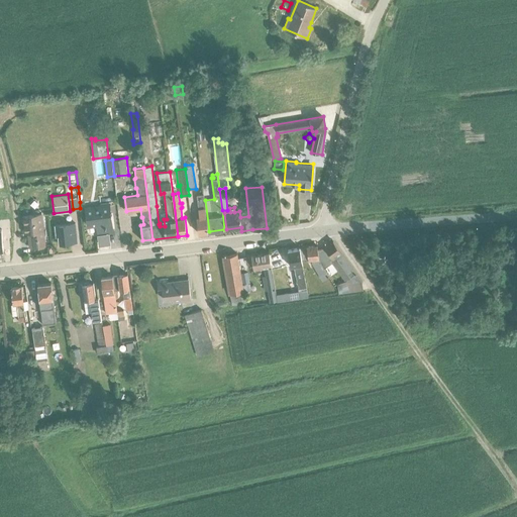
[(209,231),(205,200),(204,194),(197,194),(199,216),(197,216),(199,233),(209,232),(209,231)]
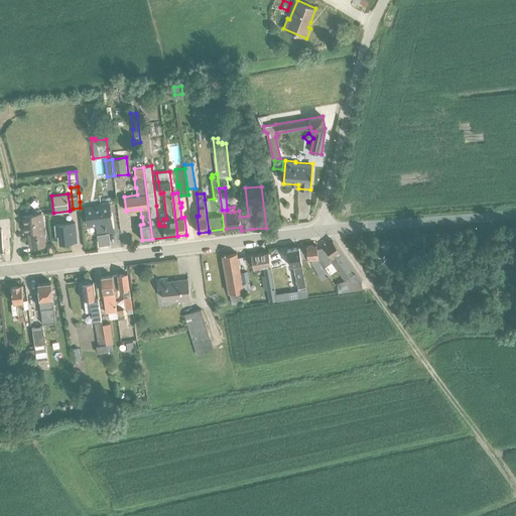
[(98,234),(110,233),(114,232),(110,202),(100,203),(101,205),(85,207),(88,226),(97,225),(98,234)]
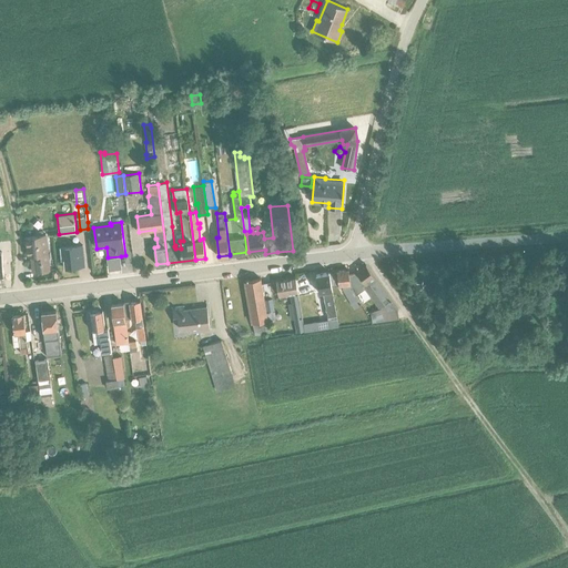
[(32,234),(24,235),(27,255),(31,255),(33,271),(50,270),(46,233),(42,229),(36,230),(32,234)]
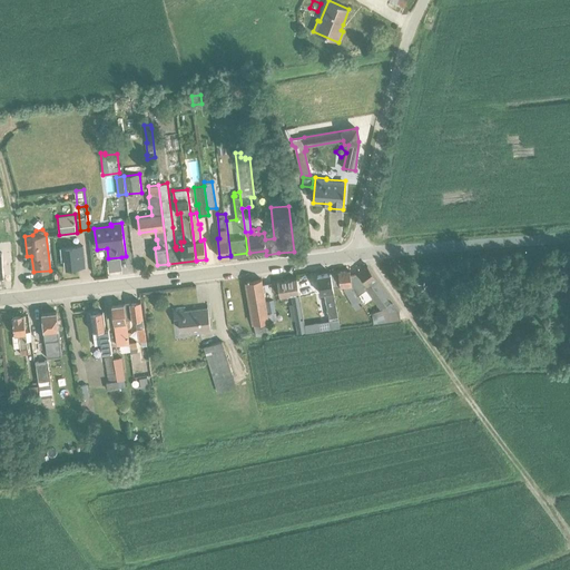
[(85,244),(60,247),(61,261),(65,261),(65,269),(87,266),(85,244)]
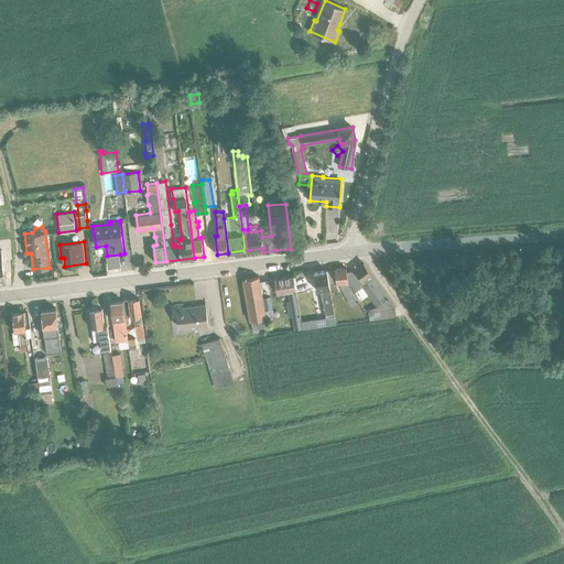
[(120,255),(107,256),(106,256),(108,268),(121,267),(120,255)]
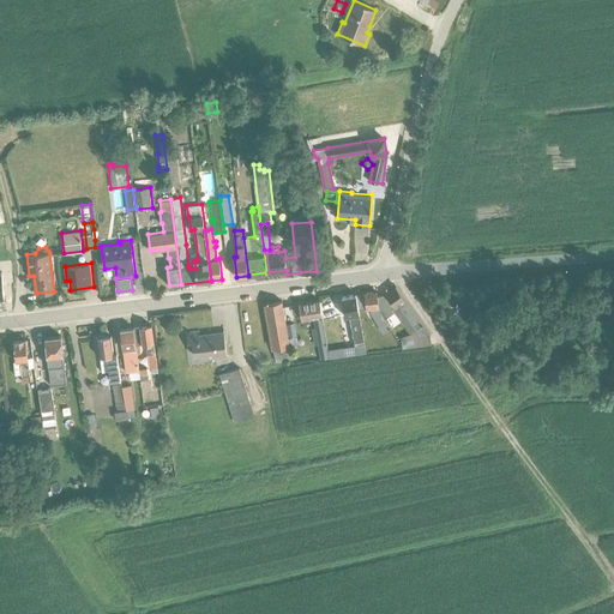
[(379,307),(385,318),(395,311),(411,332),(414,331),(416,333),(416,337),(398,339),(403,347),(432,343),(431,333),(396,286),(385,293),(386,294),(378,296),(379,307)]
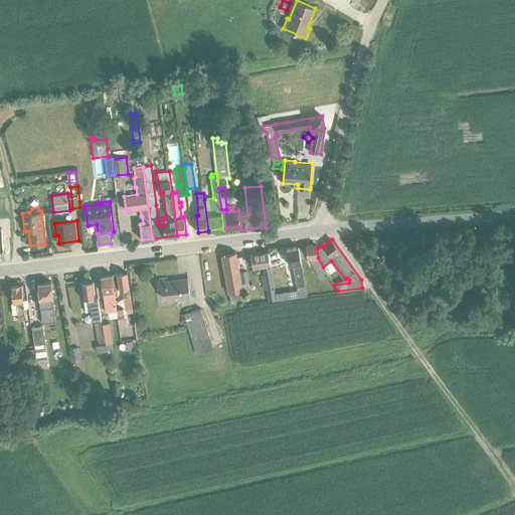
[(299,246),(301,259),(312,259),(312,260),(311,261),(322,279),(328,275),(323,267),(318,258),(317,248),(316,243),(306,245),(299,246)]
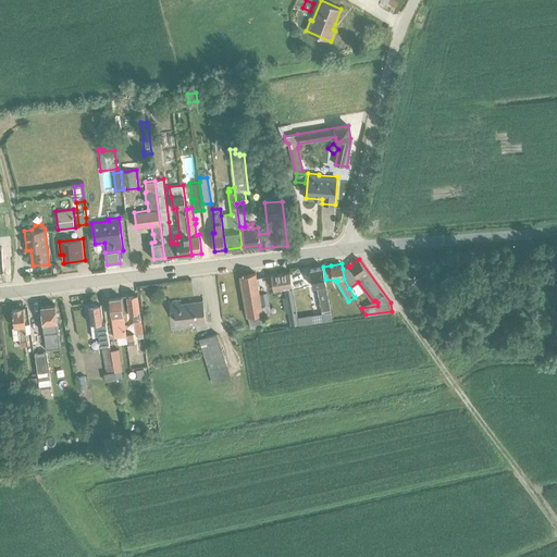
[(298,316),(299,324),(332,320),(325,280),(323,267),(311,269),(313,286),(318,285),(322,312),(298,316)]
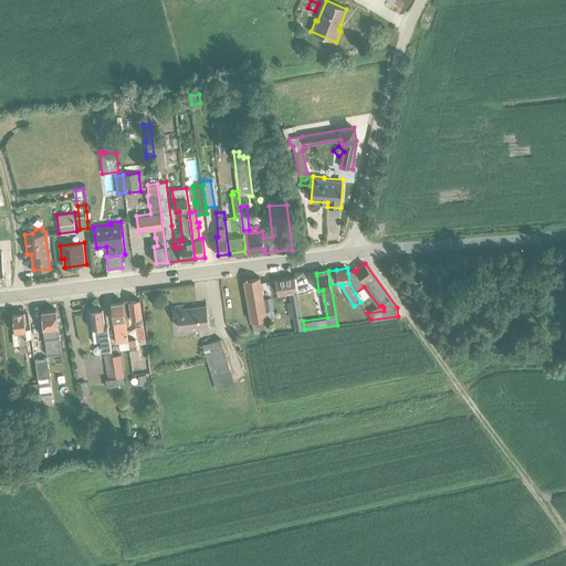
[(304,329),(303,321),(294,275),(270,280),(271,290),(278,289),(279,294),(290,293),(291,301),(287,302),(290,317),(294,316),(296,331),(304,329)]
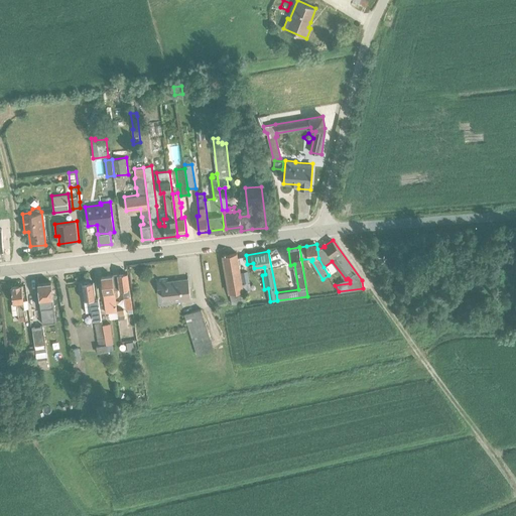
[(237,252),(223,255),(232,303),(246,301),(237,252)]
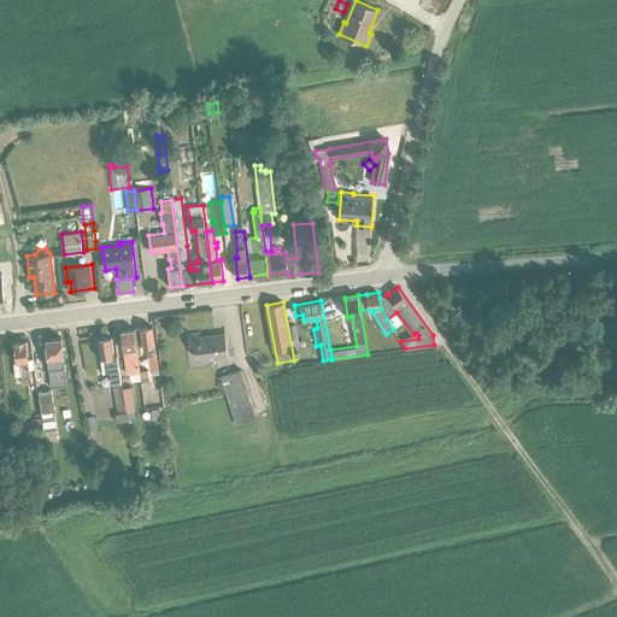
[(135,329),(137,346),(144,345),(144,346),(148,346),(151,369),(153,369),(153,374),(159,372),(153,325),(140,328),(141,329),(135,329)]
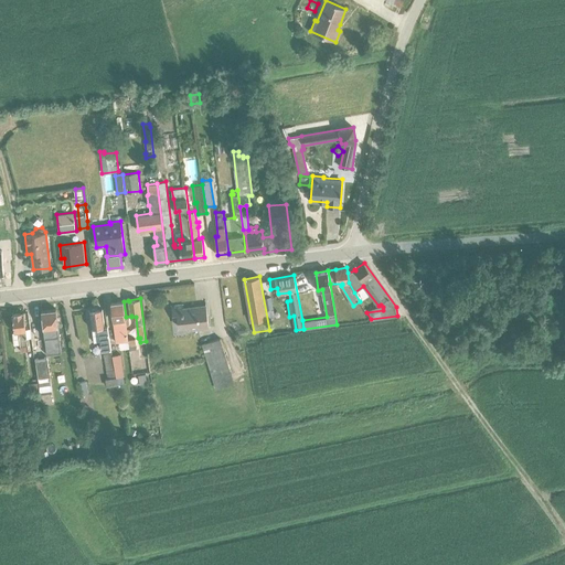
[(126,317),(124,301),(124,300),(112,302),(116,342),(129,340),(129,339),(126,317)]
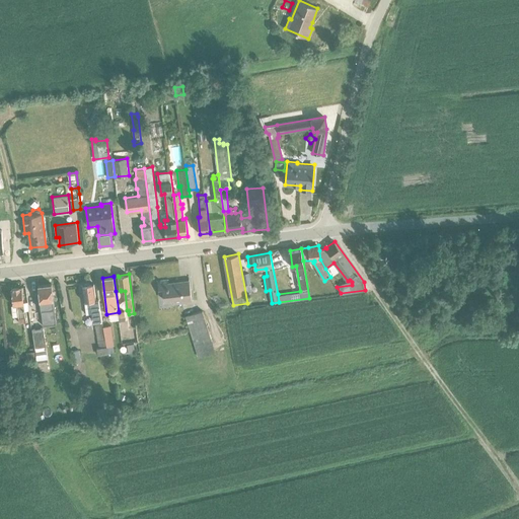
[(168,279),(158,280),(159,293),(163,292),(164,300),(173,299),(173,303),(193,301),(190,279),(168,282),(168,279)]
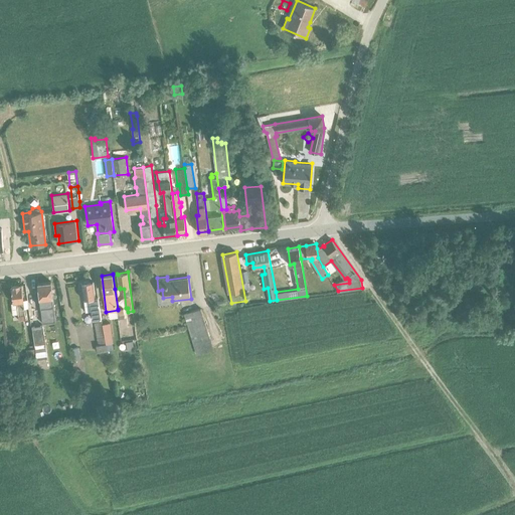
[(51,281),(38,283),(40,300),(41,300),(44,322),(55,321),(51,281)]
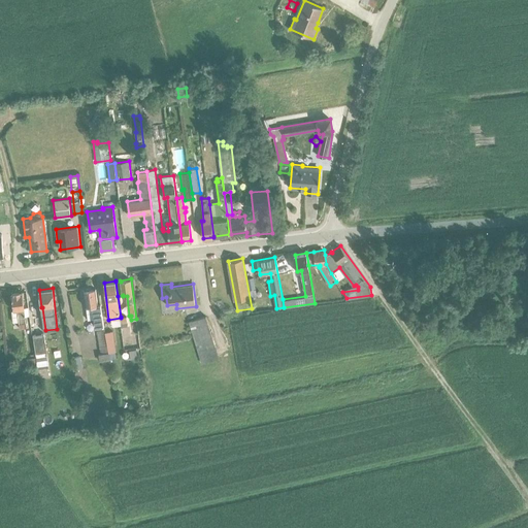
[(96,288),(84,290),(88,319),(95,319),(96,327),(104,325),(101,304),(98,304),(96,288)]
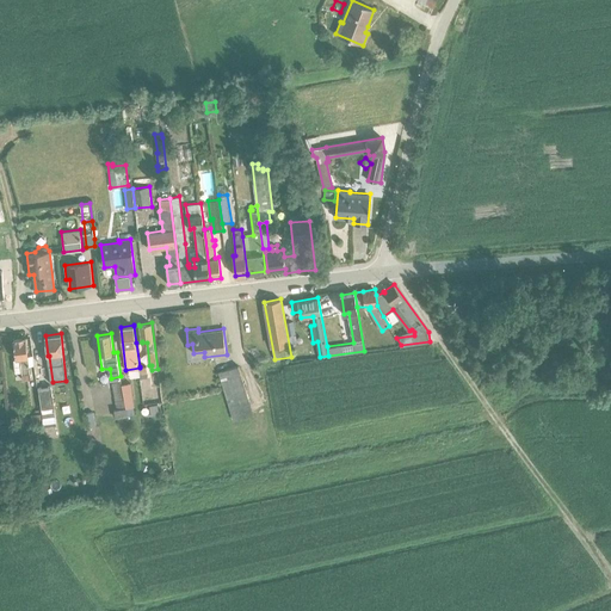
[(26,337),(14,338),(17,359),(13,359),(16,372),(23,372),(23,380),(31,378),(30,365),(35,365),(34,356),(29,356),(26,337)]
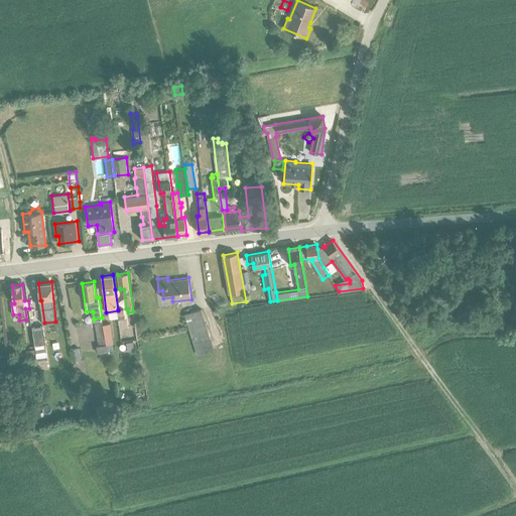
[(202,307),(184,313),(198,355),(215,349),(202,307)]
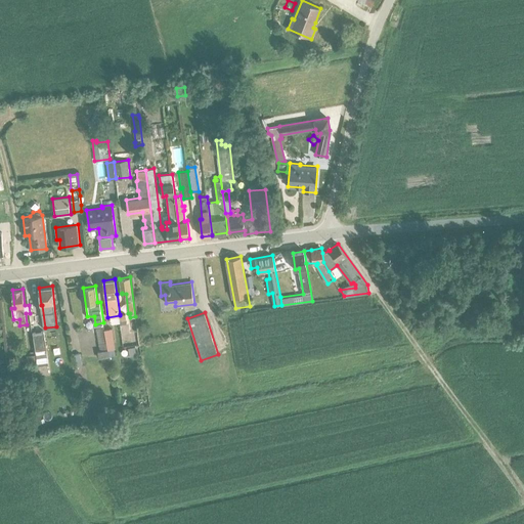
[(110,356),(105,330),(104,326),(96,328),(100,351),(98,351),(99,358),(101,358),(102,364),(111,361),(110,356)]
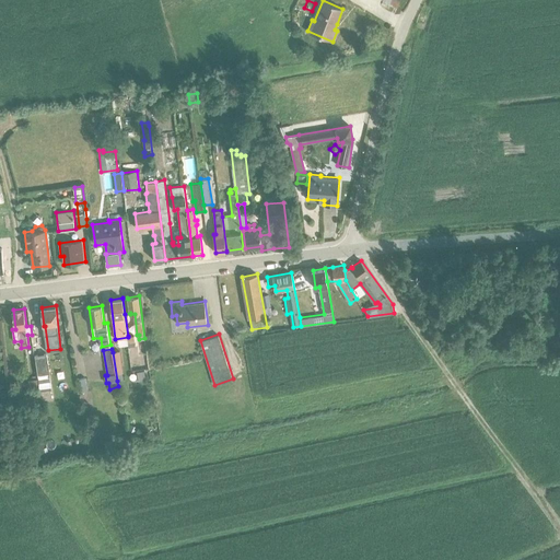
[(113,352),(117,381),(124,380),(123,372),(124,372),(120,351),(113,352)]
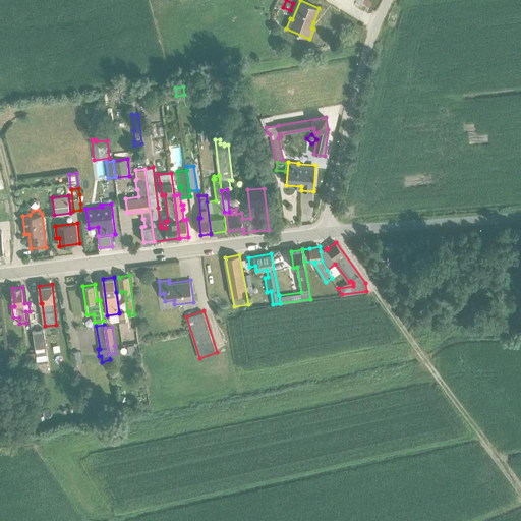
[(44,328),(33,330),(36,350),(47,349),(44,328)]
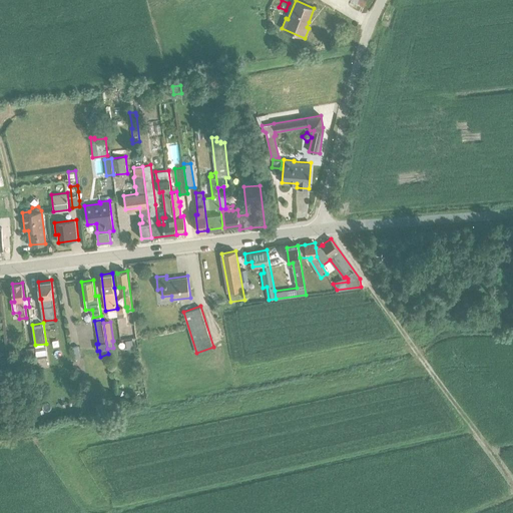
[(132,339),(125,340),(127,349),(133,348),(132,339)]
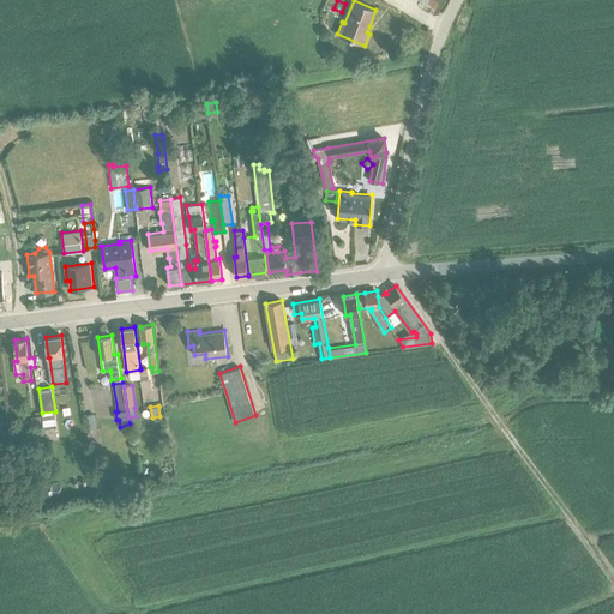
[(94,414),(88,415),(90,431),(97,428),(94,414)]
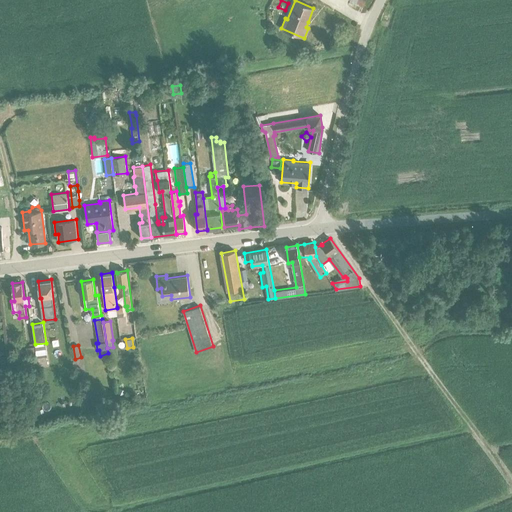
[(27,350),(19,350),(20,355),(36,353),(35,346),(27,347),(27,350)]
